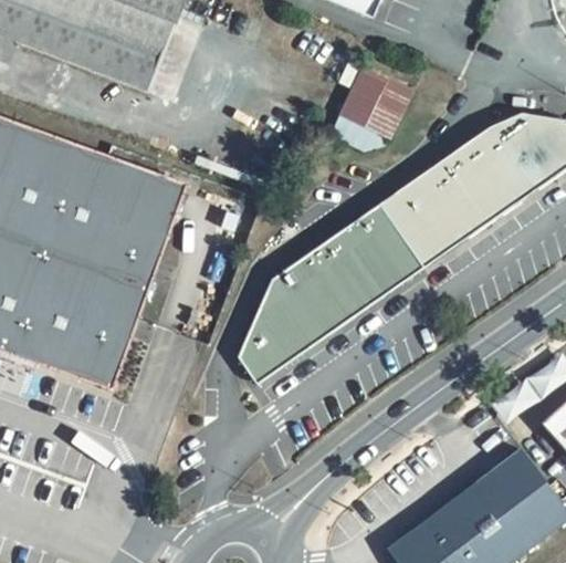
[(0,0),(0,34),(144,90),(178,0),(0,0)]
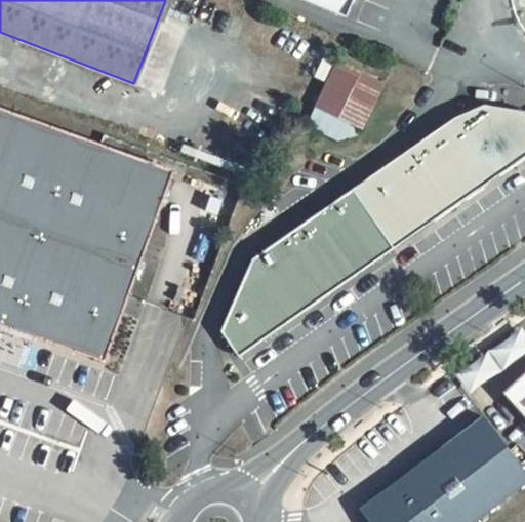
[(305,0),(346,16),(352,0),(305,0)]
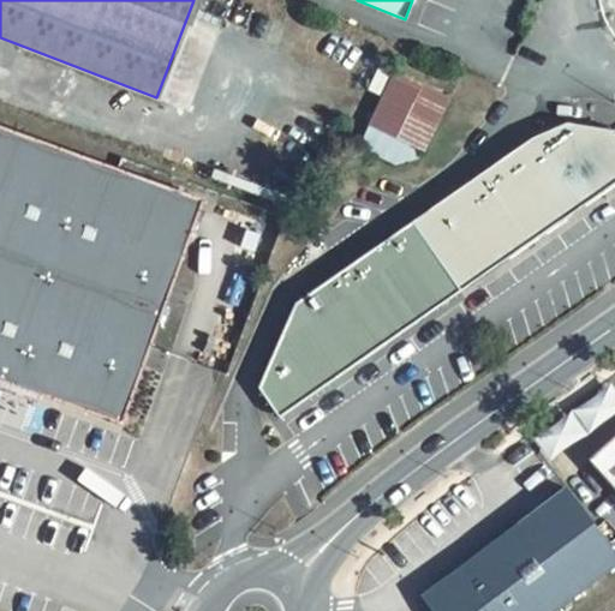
[(451,96),(394,69),(358,143),(393,160),(423,154),(451,96)]
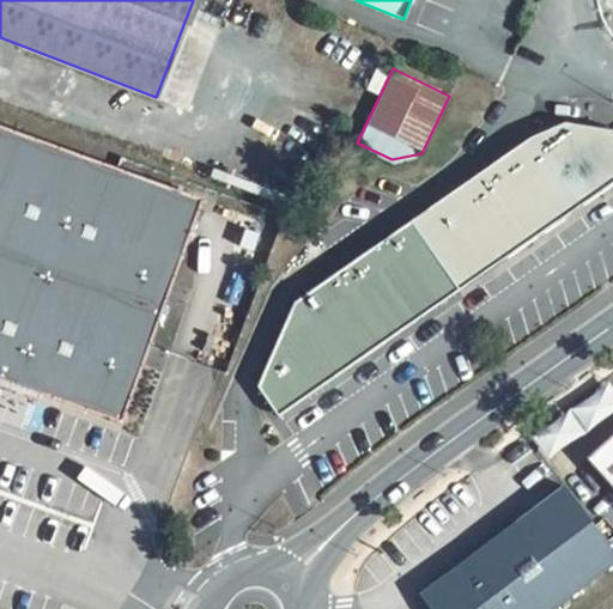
[(408,219),(459,288),(612,180),(612,129),(612,128),(563,120),(528,134),(408,219)]
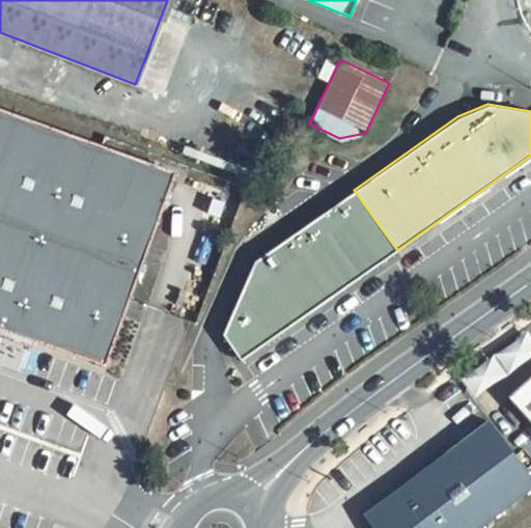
[(0,112),(0,337),(32,350),(34,344),(106,369),(174,173),(0,112)]
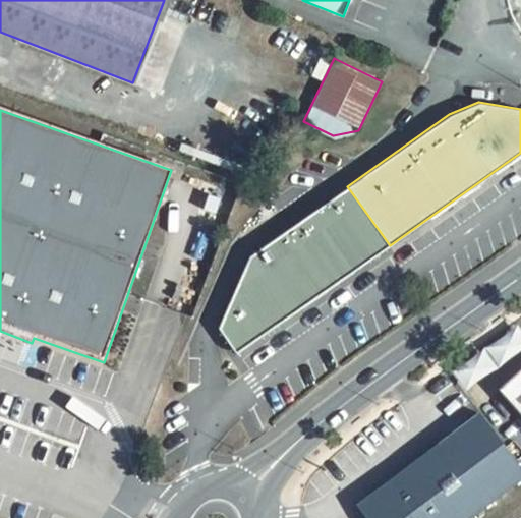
[(218,329),(236,353),(390,245),(347,186),(249,257),(218,329)]
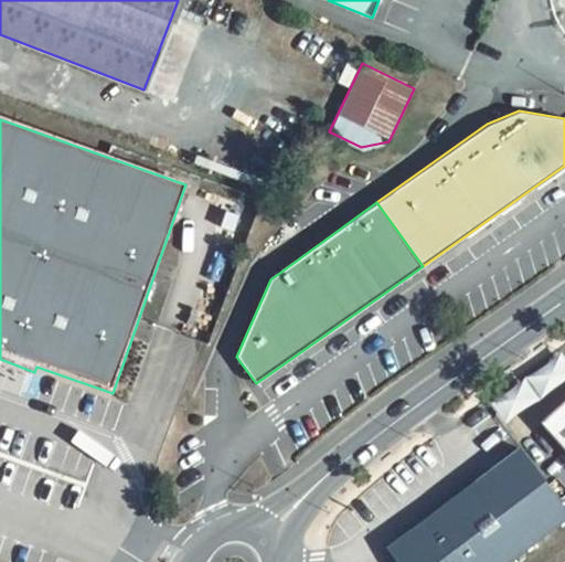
[(520,403),(564,378),(564,357),(564,358),(491,398),(502,415),(521,405),(520,403)]
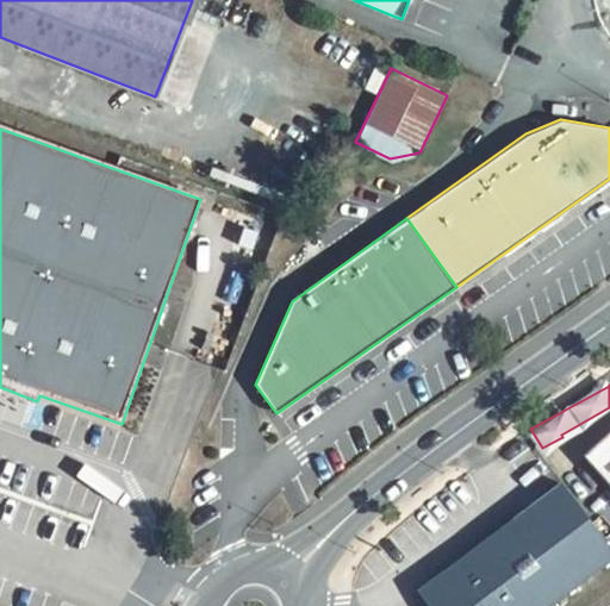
[(609,431),(585,455),(609,485),(609,431)]
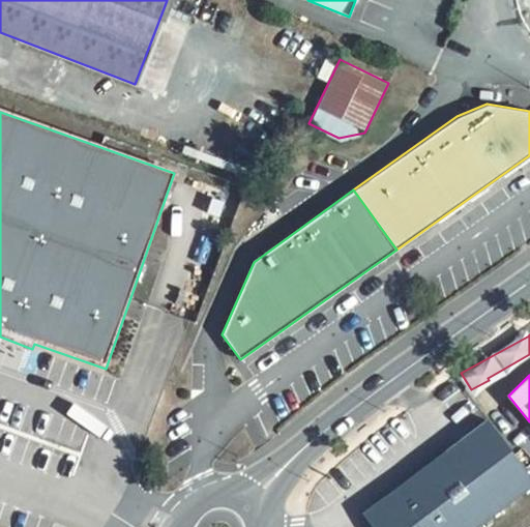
[(475,526),(529,486),(529,473),(489,418),(375,505),(373,524),(374,526),(475,526)]
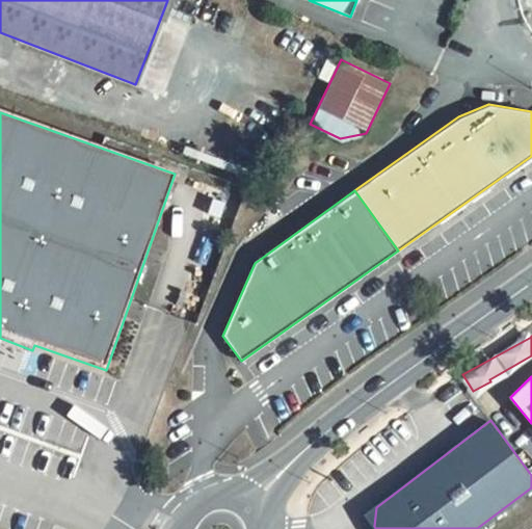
[(374,526),(376,507),(366,516),(374,526)]
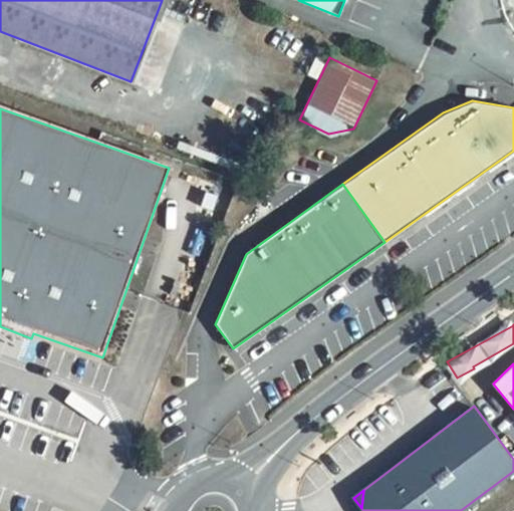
All buildings are outlined.
